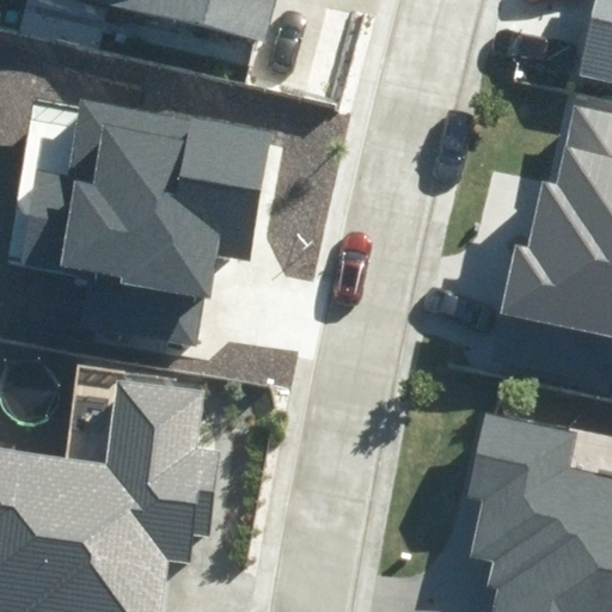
[(112,0),(267,37),(275,0),(112,0)]
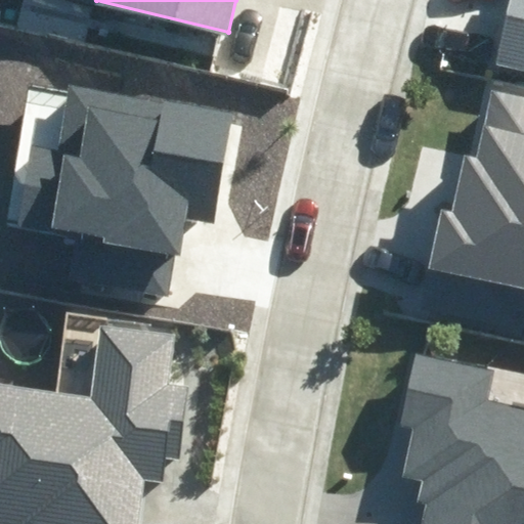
[(523,0),(509,0),(494,64),(523,71),(523,0)]
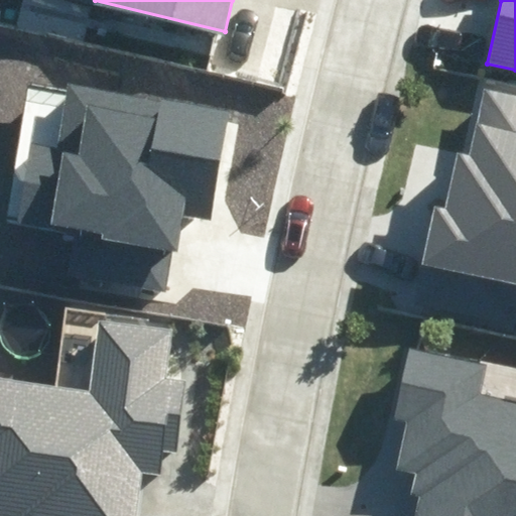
[(75,276),(166,290),(171,253),(178,254),(184,217),(216,222),(233,112),(67,86),(56,150),(27,145),(15,222),(81,233),(75,276)]
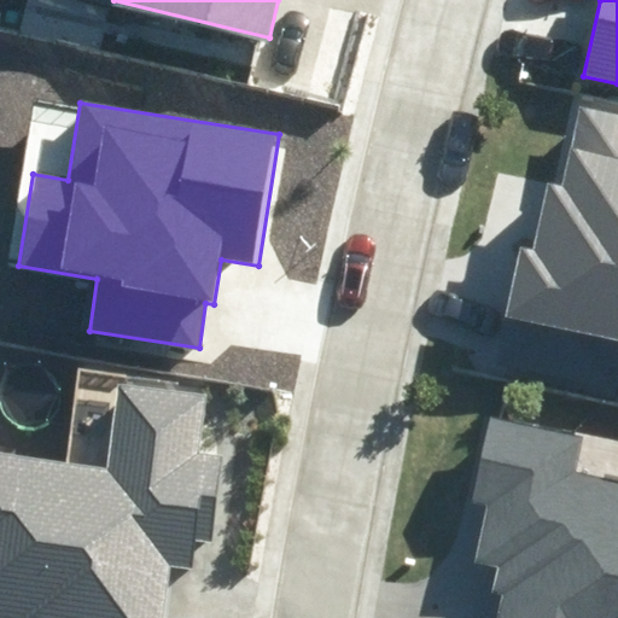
[(617,372),(617,111),(582,104),(564,186),(549,184),(535,249),(525,248),(511,314),(617,337),(617,363),(616,373),(617,372)]
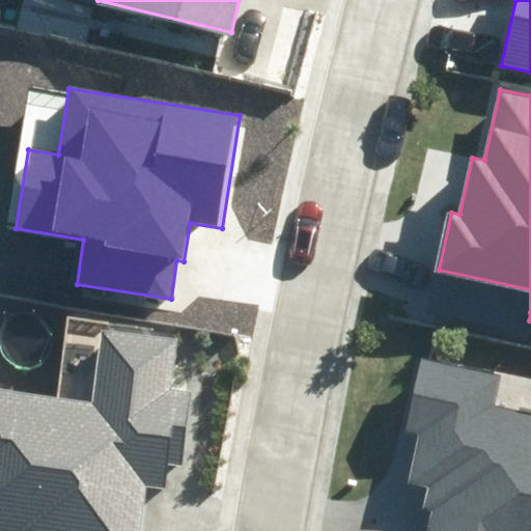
[(141,530),(147,487),(165,490),(169,466),(179,468),(191,392),(172,390),(179,342),(103,331),(92,402),(0,389),(0,530),(141,530)]
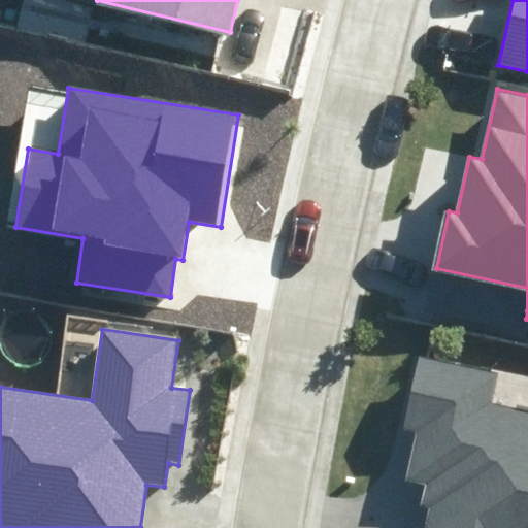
[(527,527),(527,409),(493,402),(499,375),(417,357),(400,428),(415,431),(402,484),(422,488),(418,505),(430,508),(425,527),(527,527)]
